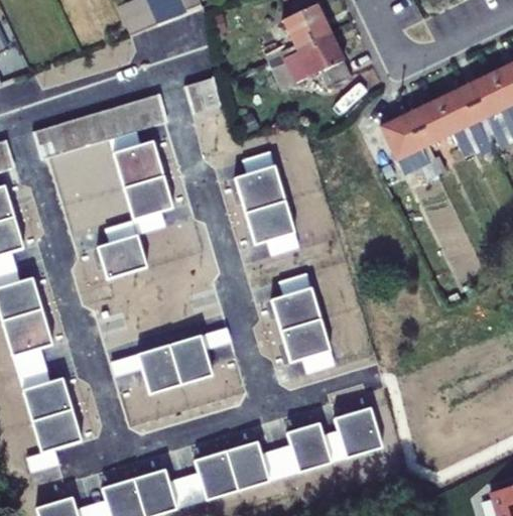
[(137,0),(118,9),(130,36),(157,24),(145,0),(137,0)]
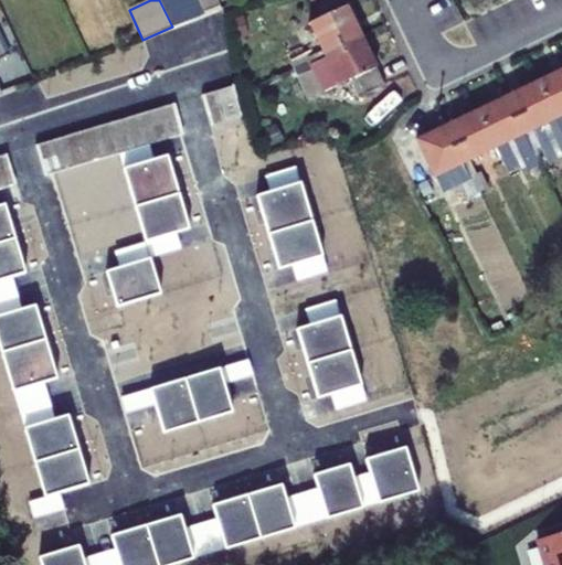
[(220,0),(198,0),(203,12),(222,3),(220,0)]
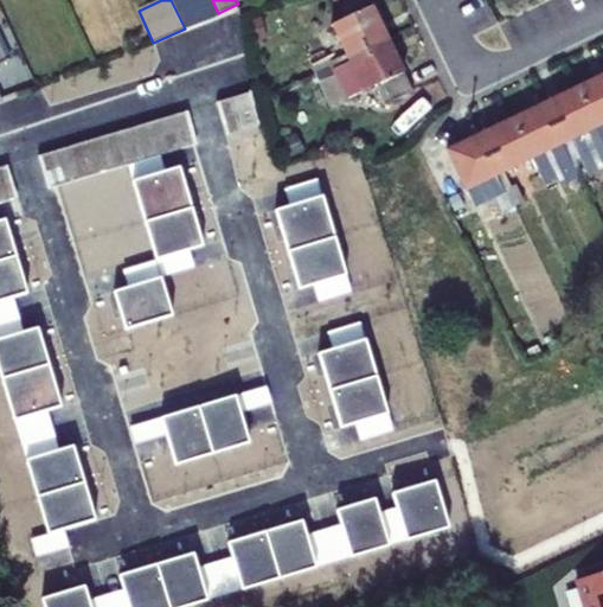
[(353,50),(355,53),(395,34),(379,0),(327,26),(341,56),(353,50)]
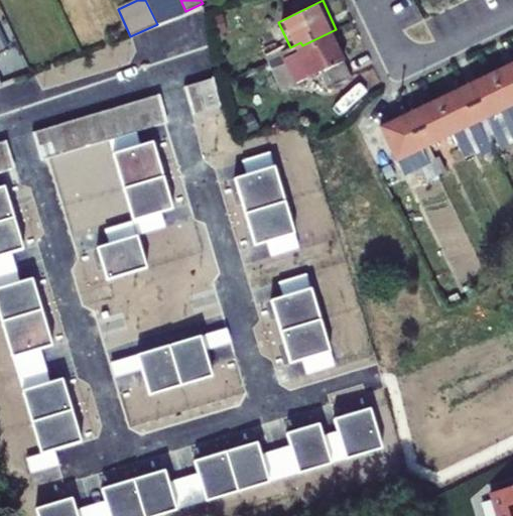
[(356,71),(336,29),(302,45),(304,48),(293,53),(304,78),(331,66),(338,80),(356,71)]
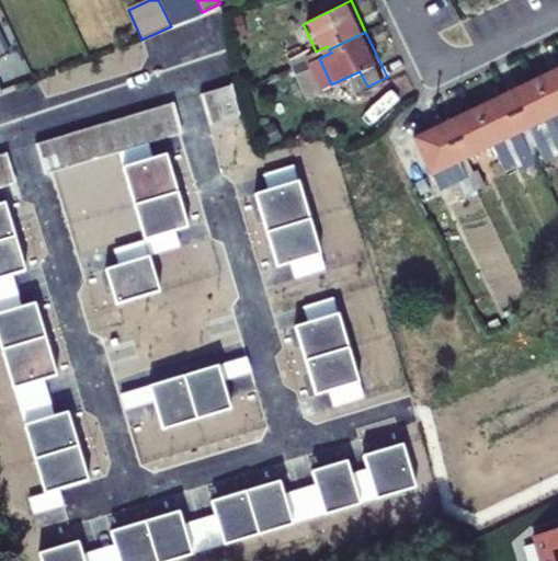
[(557,68),(534,80),(550,116),(557,112),(557,68)]
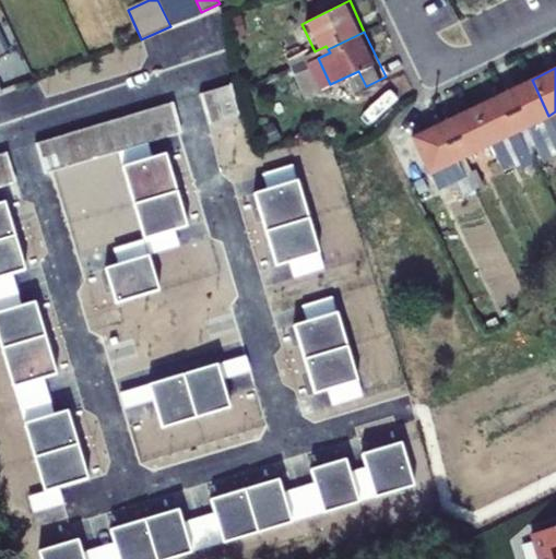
[(229,81),(201,90),(210,119),(239,110),(240,110),(231,78),(229,81)]
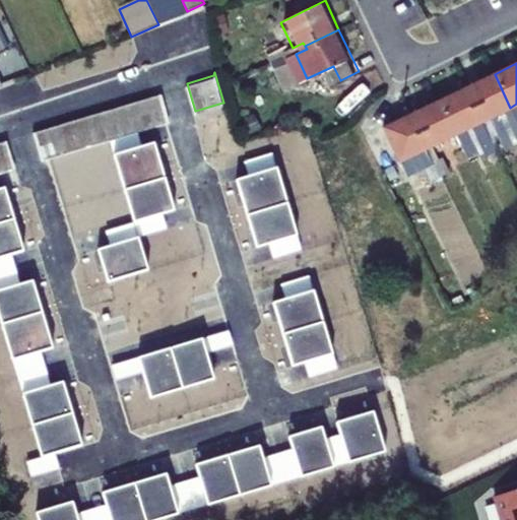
[(510,108),(495,74),(468,87),(485,120),(487,119),(494,133),(492,134),(499,148),(506,145),(499,130),(515,123),(508,109),(510,108)]
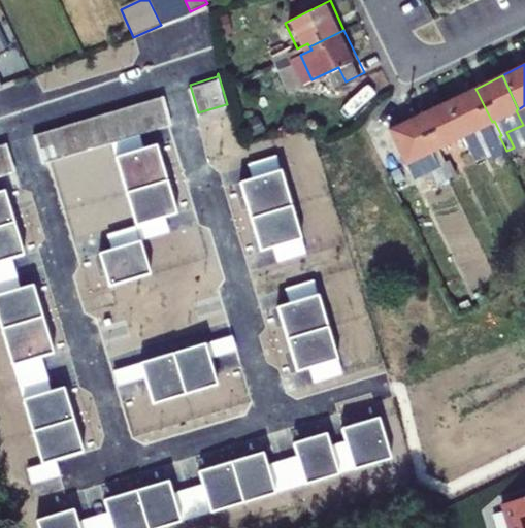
[(492,122),(476,89),(448,102),(470,151),(492,140),(499,155),(506,151),(499,136),(492,122)]
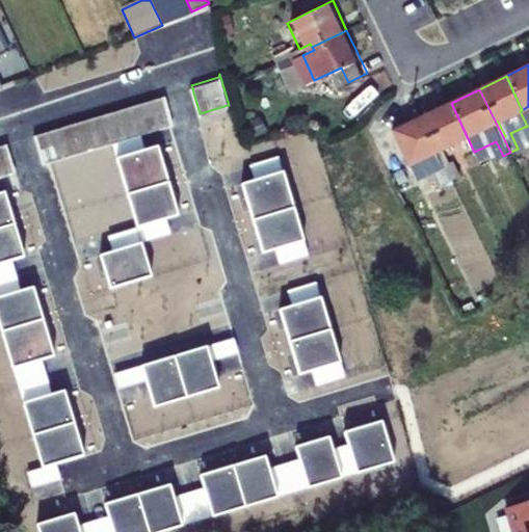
[(34,133),(44,161),(172,122),(163,94),(34,133)]
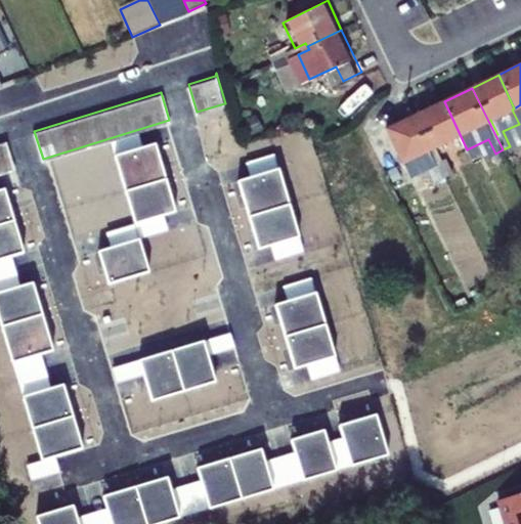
[(444,101),(418,115),(434,147),(441,162),(447,175),(457,171),(450,158),(467,149),(444,101)]
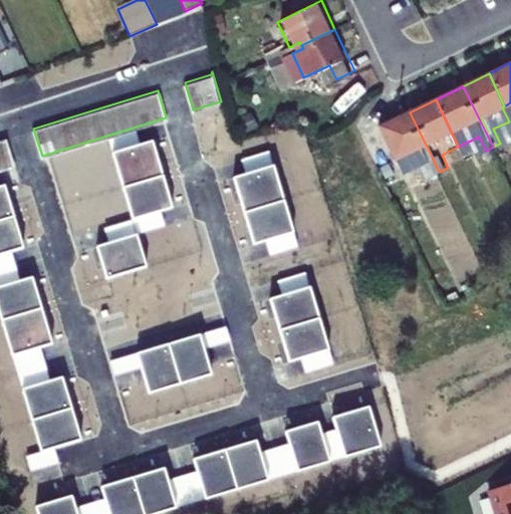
[(426,145),(410,112),(382,125),(398,159),(426,145)]
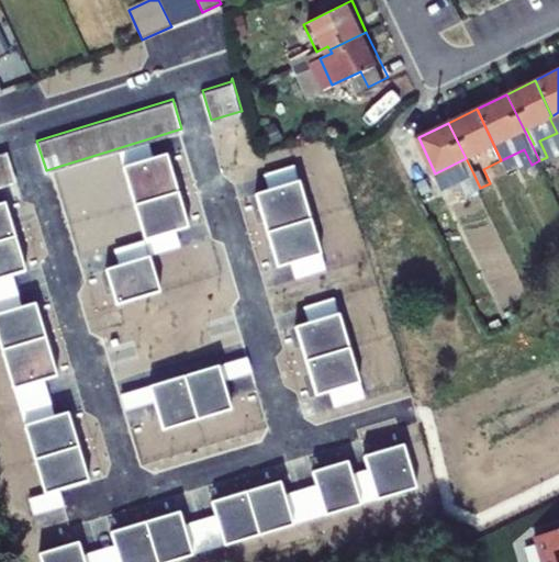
[(0,183),(15,179),(7,149),(0,152),(0,183)]
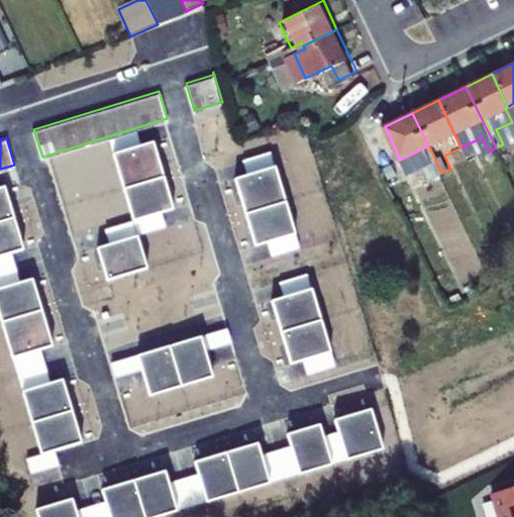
[(155,138),(115,150),(125,186),(166,174),(155,138)]
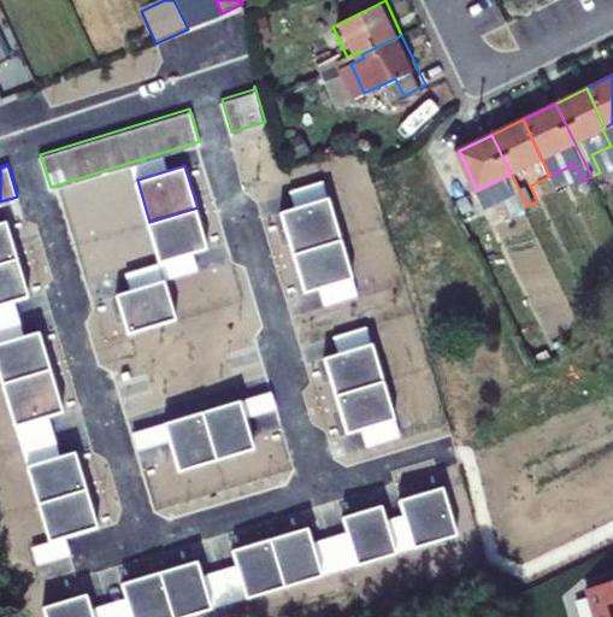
[(526,206),(519,191),(512,194),(518,210),(526,206)]
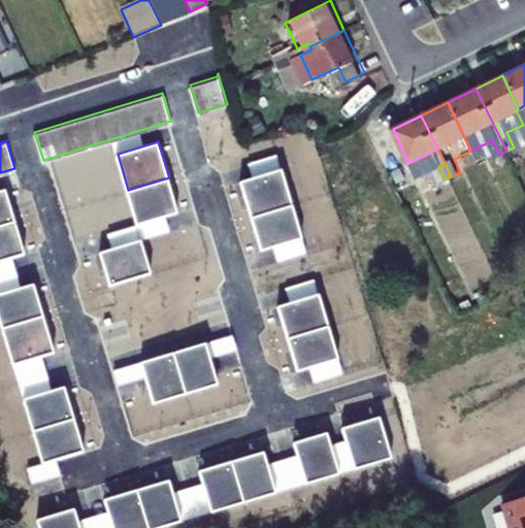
[(281,166),(240,178),(251,216),(292,202),(281,166)]
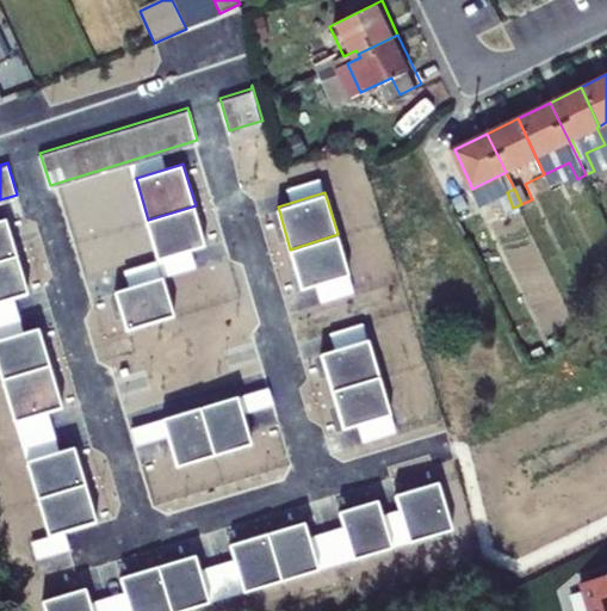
[(196,205),(148,220),(160,257),(208,242),(196,205)]
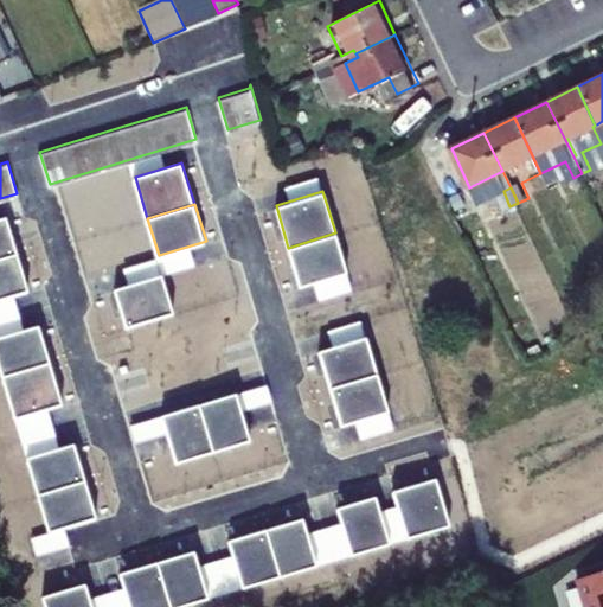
[(6,216),(0,217),(0,257),(17,253),(6,216)]
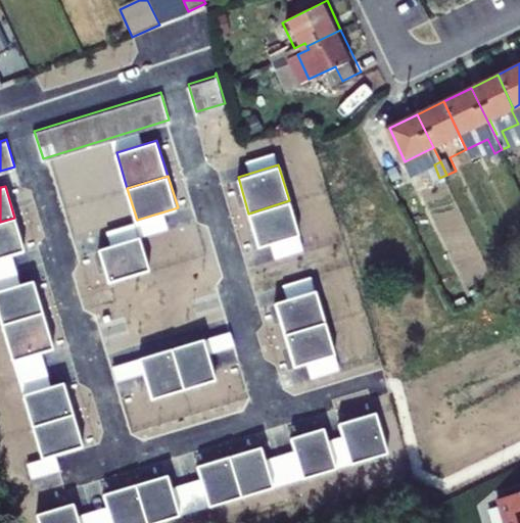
[(289,200),(248,214),(258,245),(299,233),(289,200)]
